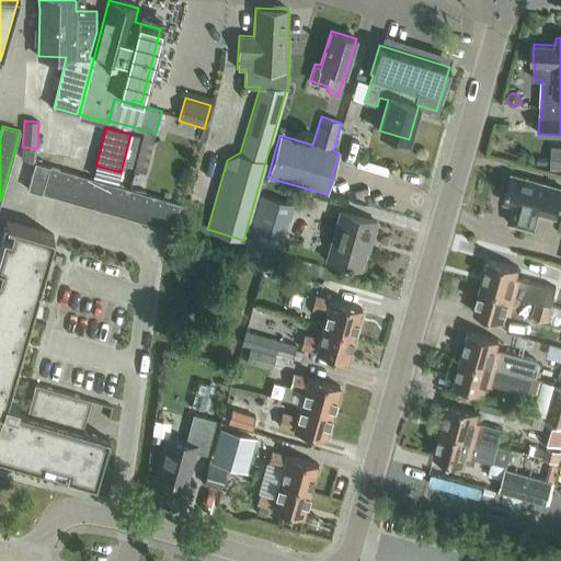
[(146,173),(155,135),(145,133),(135,170),(146,173)]
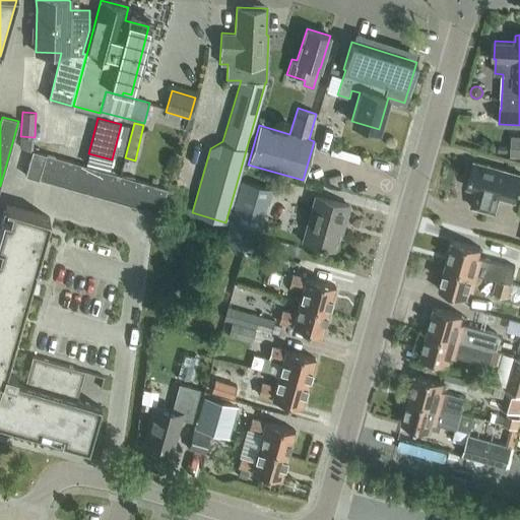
[(519,136),(512,137),(511,157),(519,157),(519,136)]
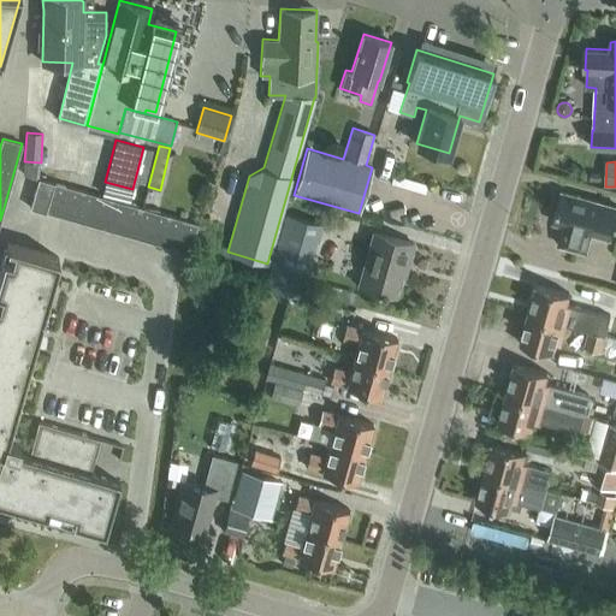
[(46,212),(54,183),(39,178),(30,208),(46,212)]
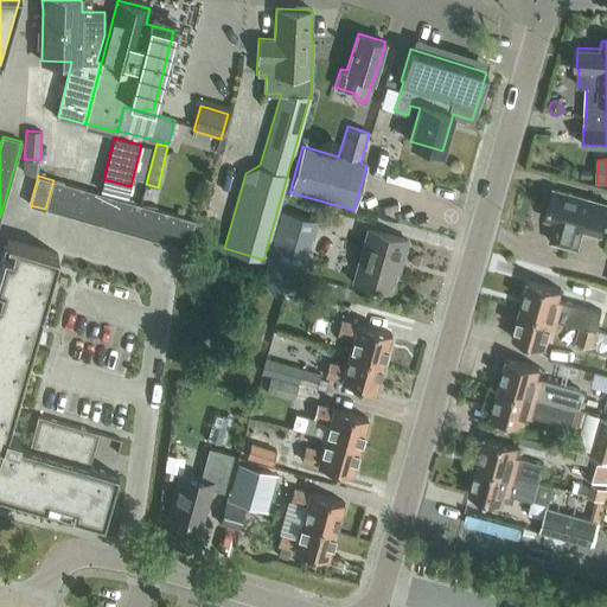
[(58,212),(66,184),(53,180),(45,209),(58,212)]
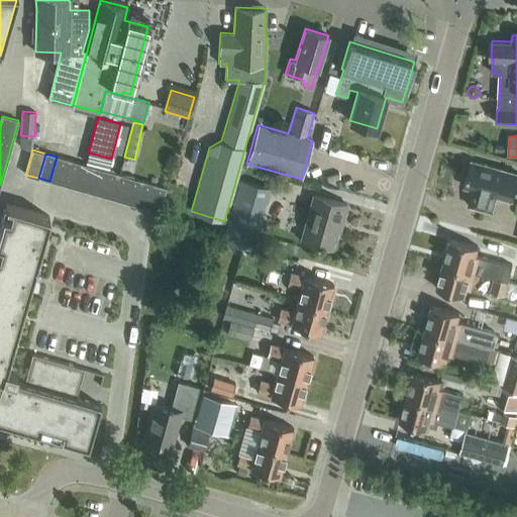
[(62,185),(69,161),(57,157),(49,181),(62,185)]
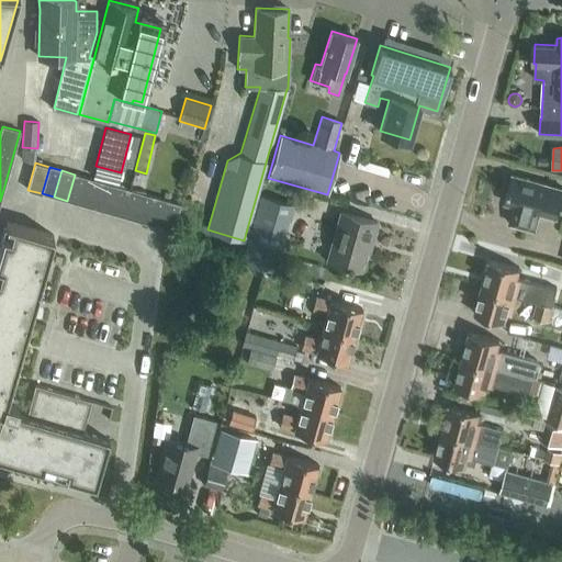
[(80,204),(88,178),(75,175),(67,201),(80,204)]
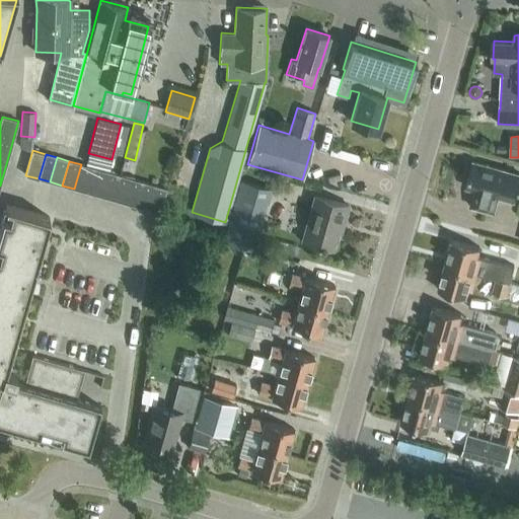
[(466,188),(475,190),(470,206),(494,213),(501,188),(516,192),(518,181),(518,176),(505,173),(506,170),(473,161),(466,188)]
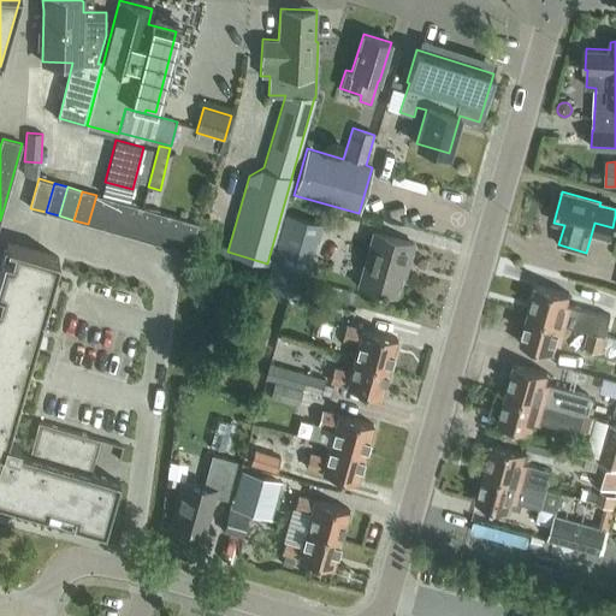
[(102,229),(111,199),(96,195),(88,224),(102,229)]
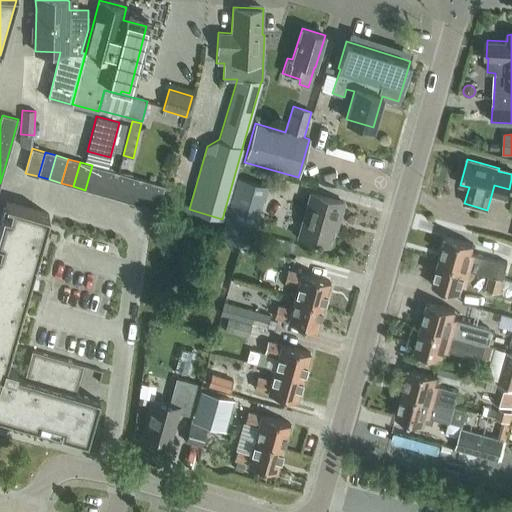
[(97,193),(104,169),(92,165),(85,190),(97,193)]
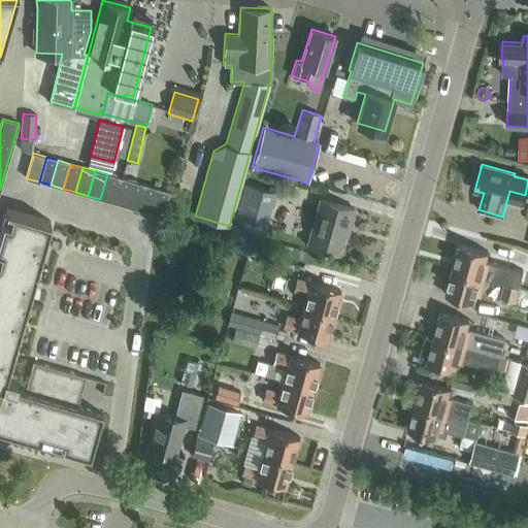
[(112,203),(120,177),(107,174),(100,199),(112,203)]
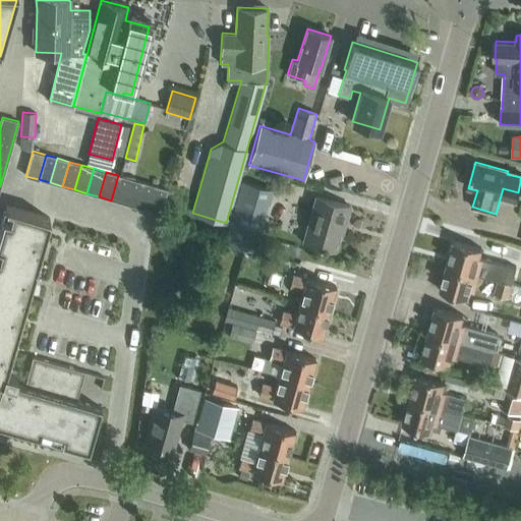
[(123,204),(130,179),(118,175),(111,200),(123,204)]
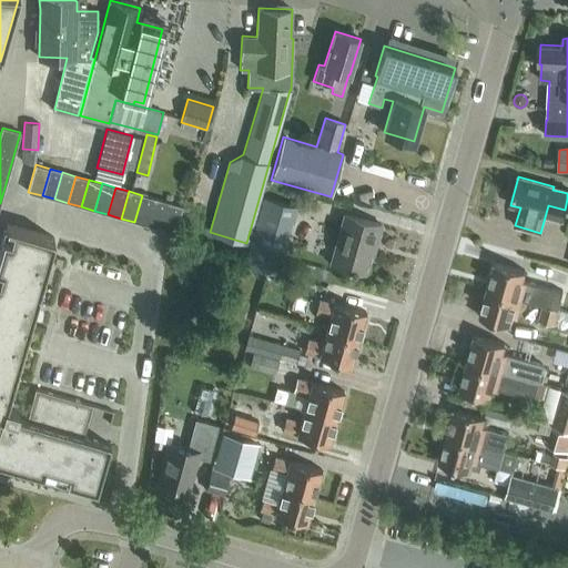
[(148,225),(155,199),(142,195),(134,222),(148,225)]
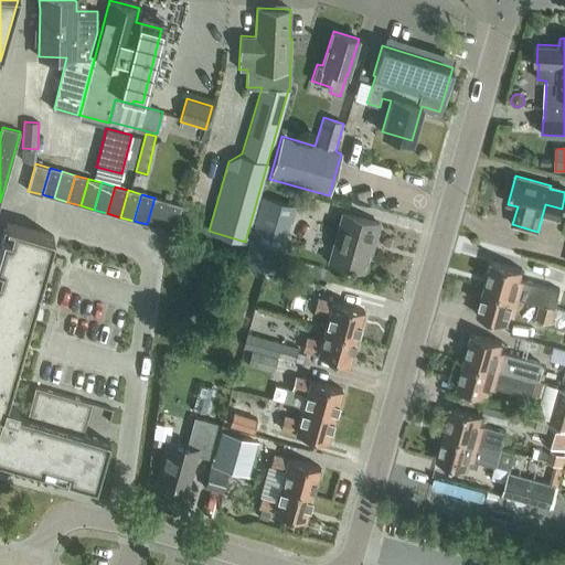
[(291,221),(296,205),(262,196),(243,263),(276,272),(287,236),(285,235),(289,221),(291,221)]
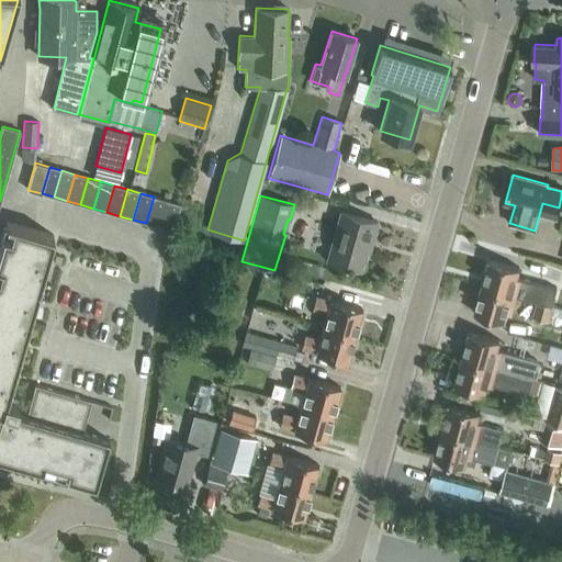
[(159,227),(167,201),(154,197),(146,223),(159,227)]
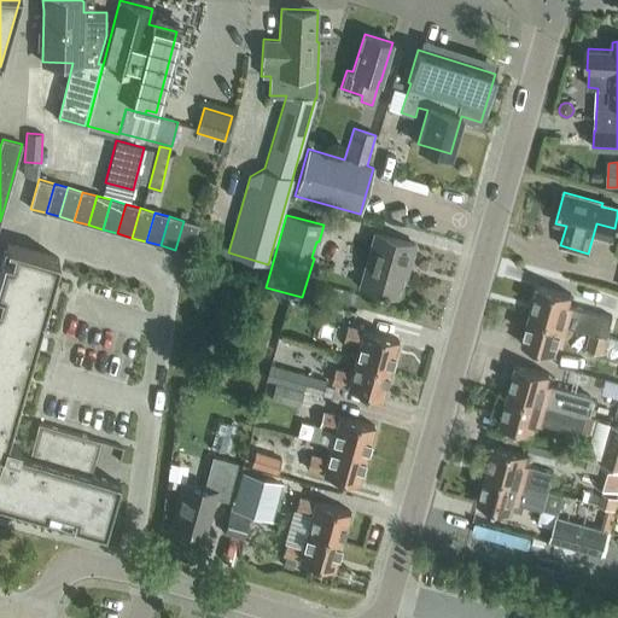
[(184,221),(175,250),(187,254),(190,255),(198,225),(184,221)]
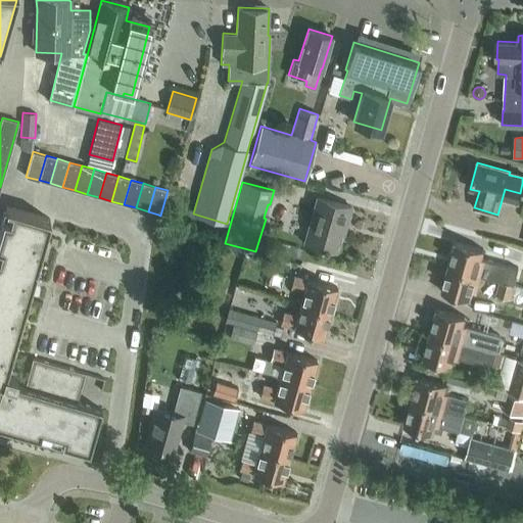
[(346,225),(351,206),(317,197),(304,241),(336,250),(343,225),(346,225)]
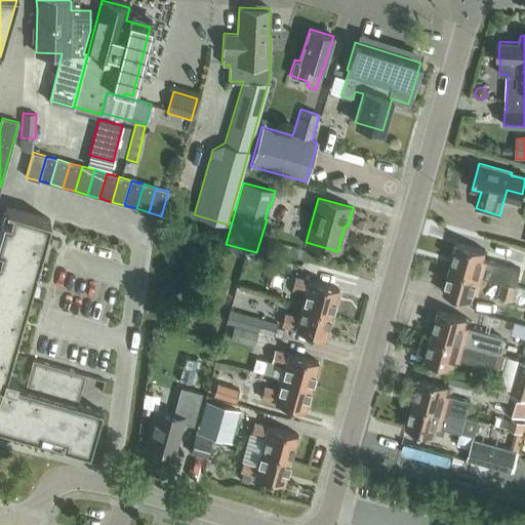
[(14,386),(17,374),(6,371),(49,219),(6,207),(0,227),(0,429),(89,454),(102,411),(76,404),(85,374),(33,360),(25,389),(14,386)]
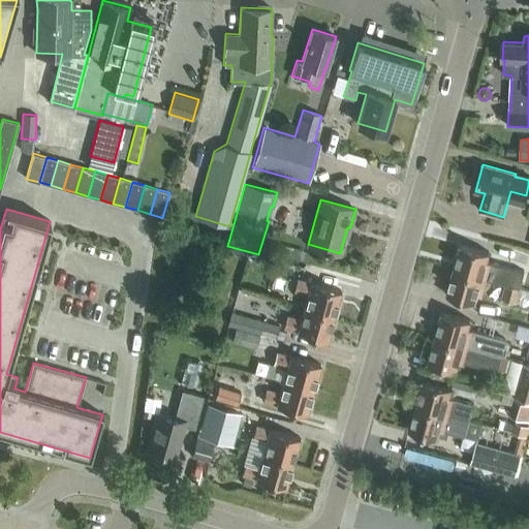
[(461,245),(454,270),(487,278),(504,283),(521,288),(524,274),(525,272),(508,268),(491,262),(487,261),(489,252),(461,245)]
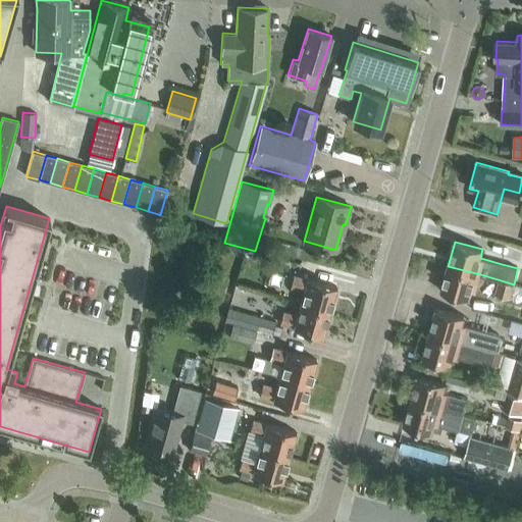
[(448,266),(440,291),(469,299),(471,290),(475,291),(480,274),(448,266)]
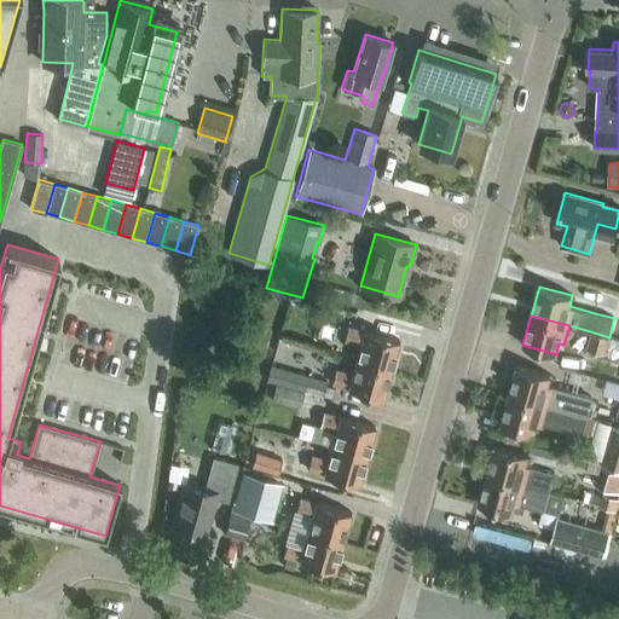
[(356,359),(391,369),(399,340),(364,330),(364,331),(347,327),(343,340),(360,345),(356,359)]
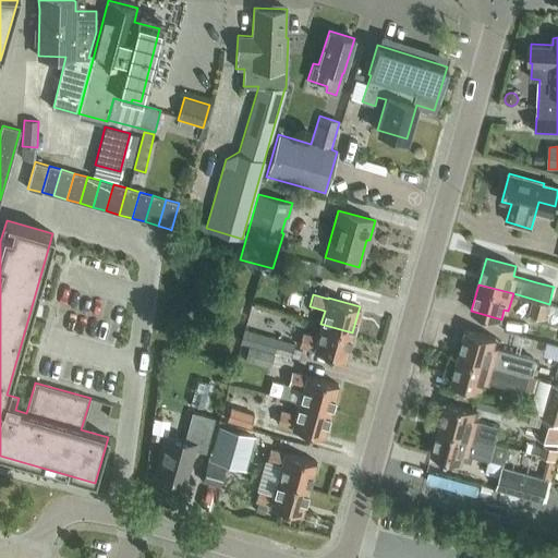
[(532,299),(528,314),(545,318),(549,304),(532,299)]
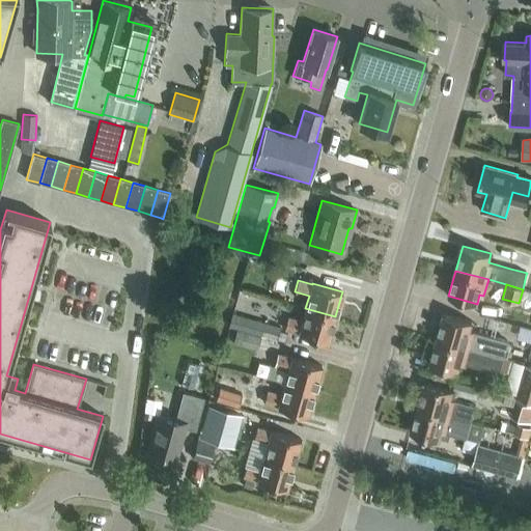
[(328,341),(335,316),(305,308),(302,320),(287,317),(284,329),(298,333),(328,341)]
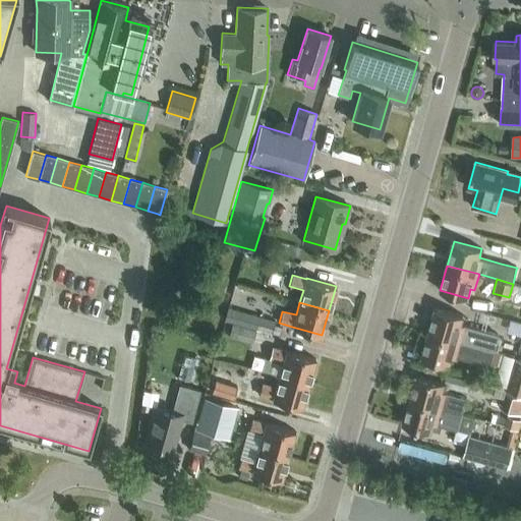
[(224,320),(272,334),(275,321),(228,306),(224,320)]
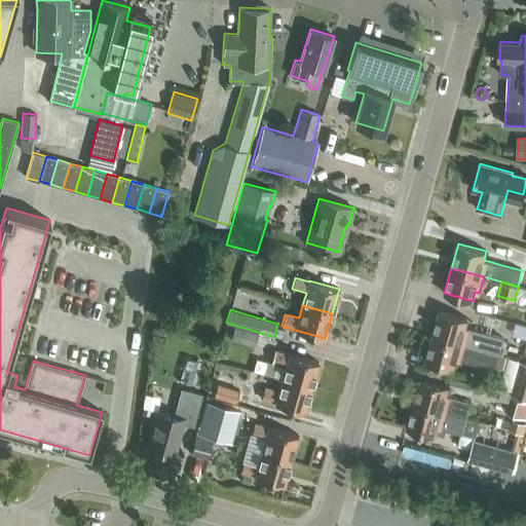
[(433,335),(498,354),(503,338),(465,328),(467,318),(439,310),(433,335)]
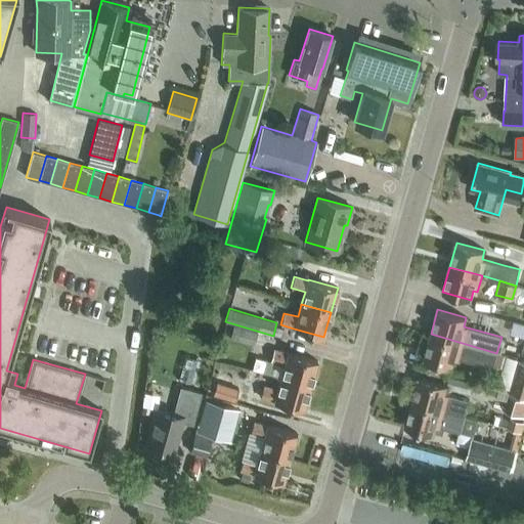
[(253,345),(257,332),(232,324),(229,338),(253,345)]
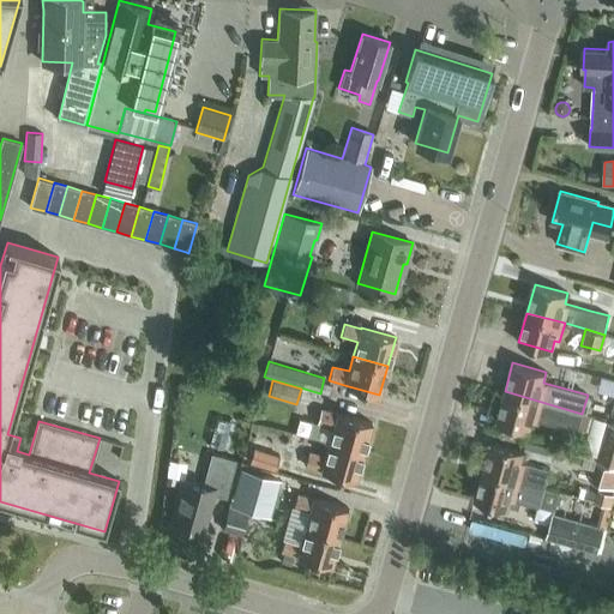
[(590,416),(582,414),(505,391),(497,421),(530,429),(533,420),(537,421),(537,419),(577,431),(577,429),(587,432),(590,416)]
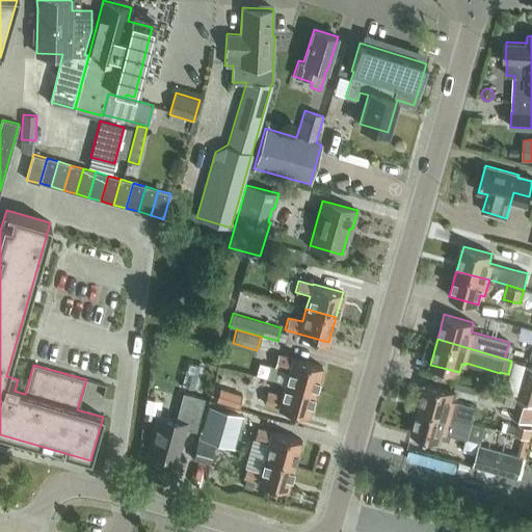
[(285,382),(315,392),(322,366),(292,357),(292,358),(277,354),(274,366),(288,370),(285,382)]
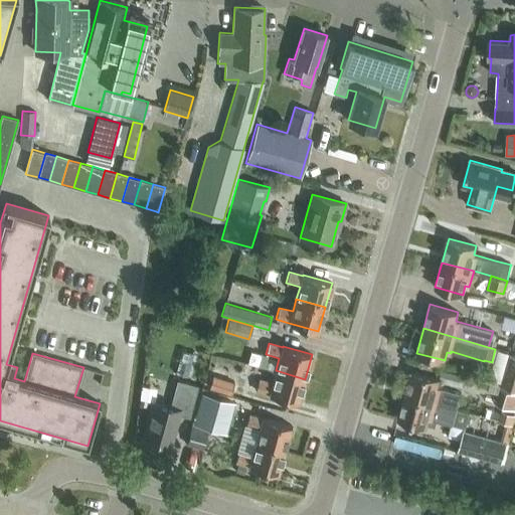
[(514,388),(514,354),(508,352),(499,384),(514,388)]
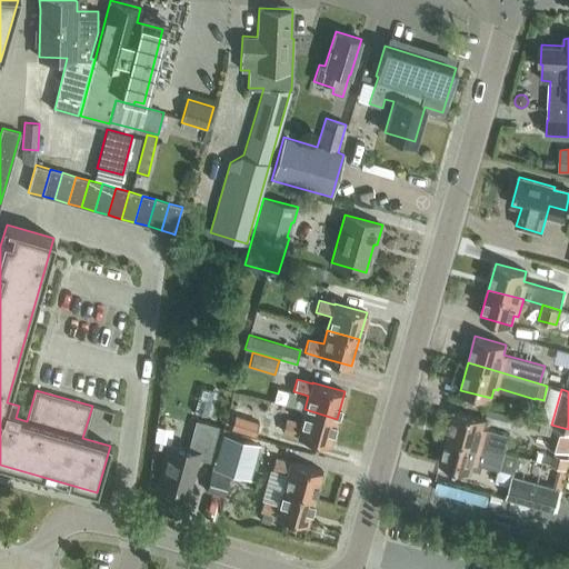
[(515,416),(489,408),(485,420),(511,428),(515,416)]
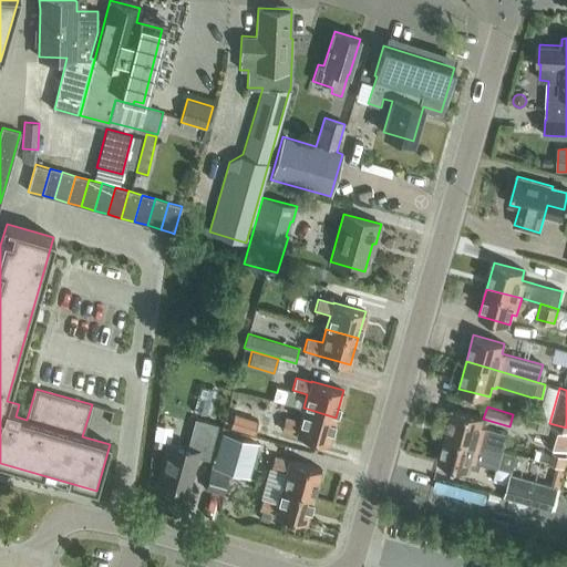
[(328,444),(336,418),(303,408),(300,422),(285,418),(281,430),(296,434),(328,444)]
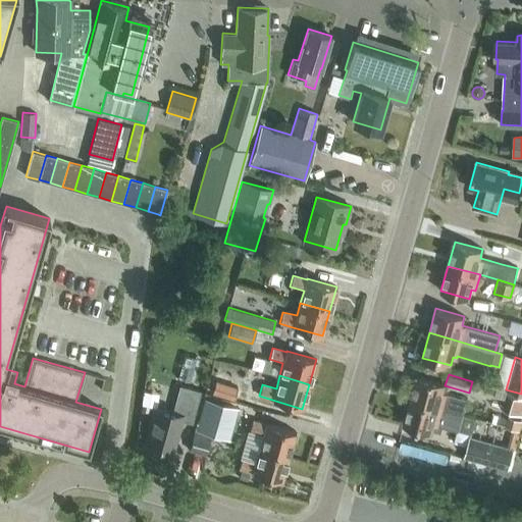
[(410,400),(463,415),(467,399),(442,392),(446,383),(417,375),(410,400)]
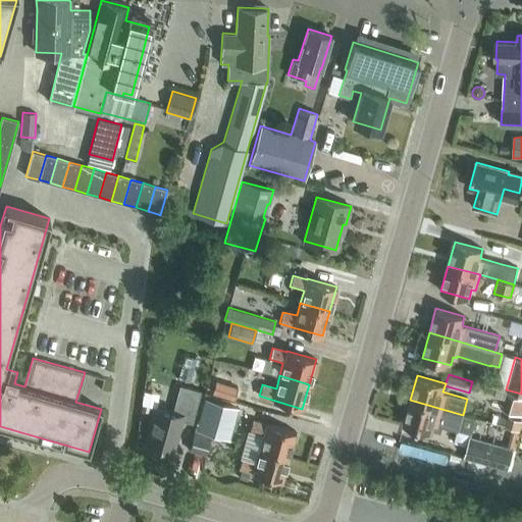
[(216,379),(212,392),(233,399),(238,386),(216,379)]
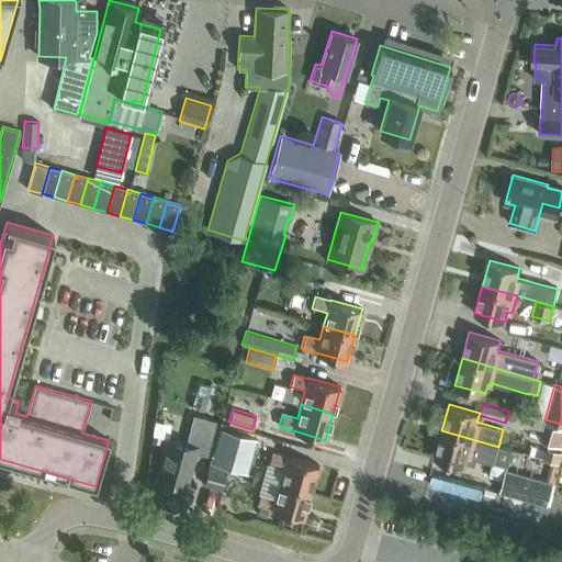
[(206,454),(215,422),(193,415),(186,444),(166,438),(156,476),(186,484),(194,451),(206,454)]
